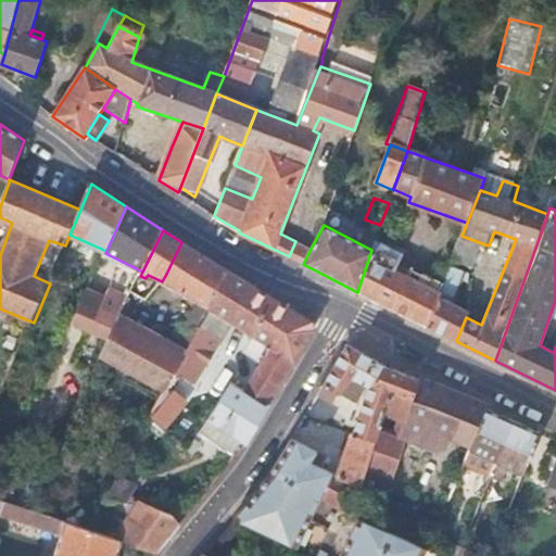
[(472,267),(482,243),(462,236),(452,260),(462,263),(472,267)]
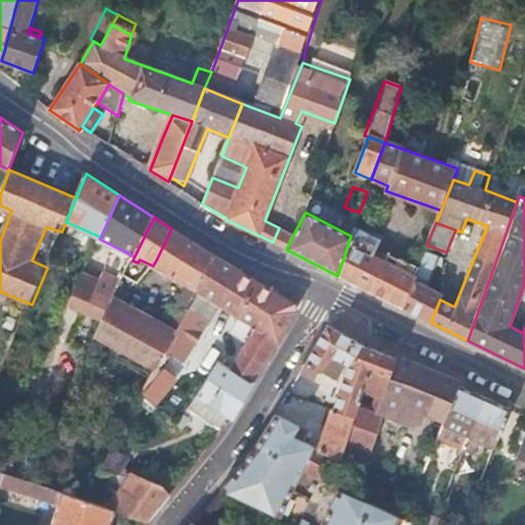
[(351,236),(337,276),(402,308),(413,279),(422,256),(414,253),(407,273),(375,257),(379,250),(375,247),(378,239),(354,227),(351,236)]
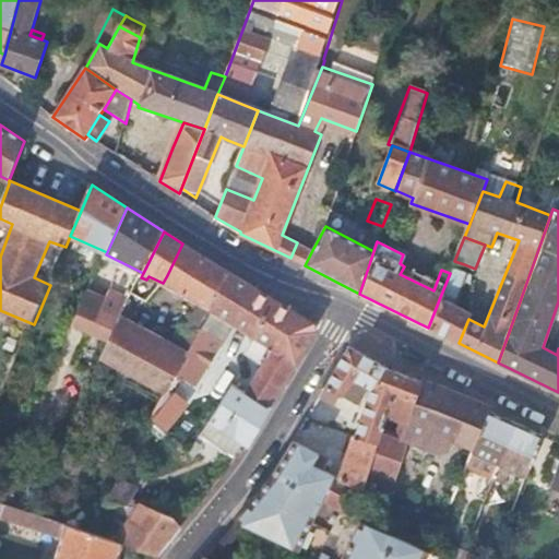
[(297,242),(290,258),(305,265),(312,250),(297,242)]
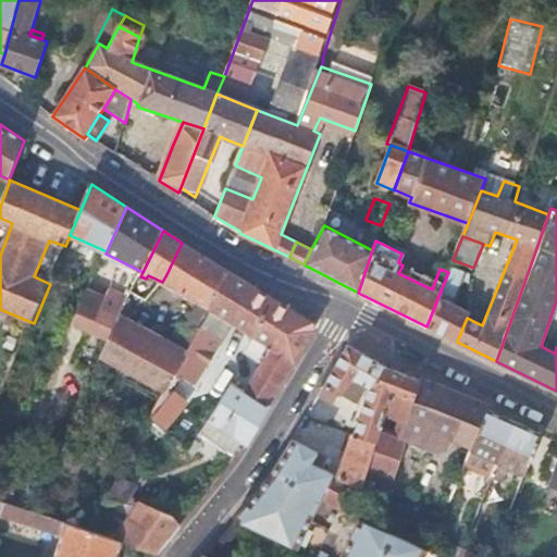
[(120,320),(102,358),(166,391),(168,392),(176,375),(200,327),(229,272),(182,243),(166,274),(162,282),(200,301),(195,312),(197,314),(189,326),(184,323),(172,347),(133,326),(120,320)]
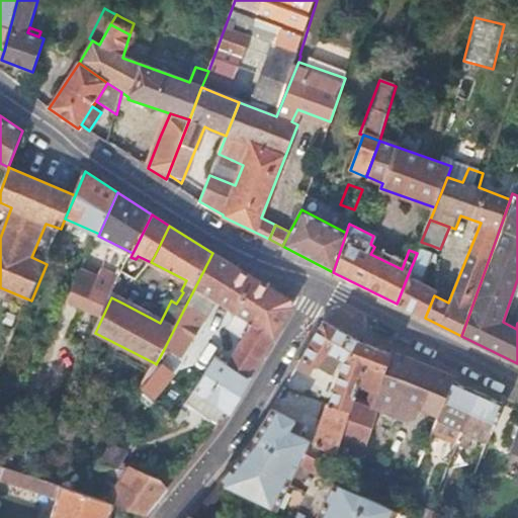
[(427,250),(429,245),(421,242),(419,247),(427,250)]
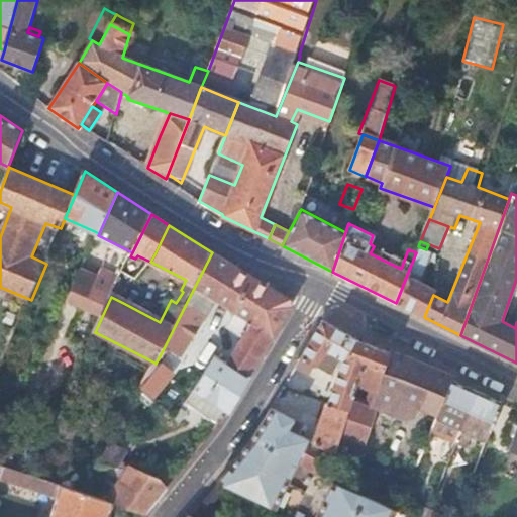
[(126,266),(130,256),(132,252),(116,244),(110,259),(126,266)]
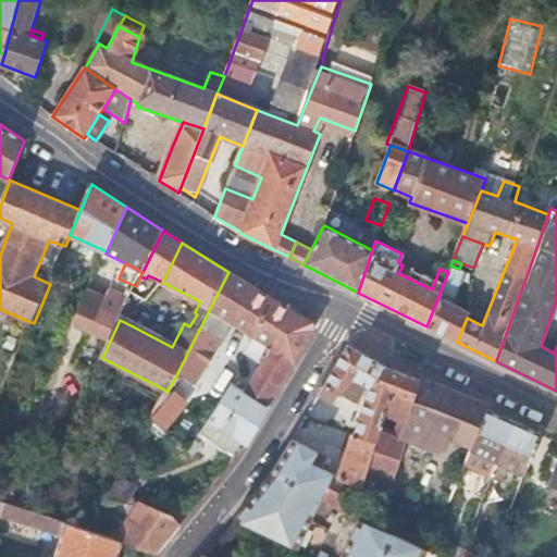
[(448,272),(438,296),(453,304),(455,298),(450,296),(454,286),(468,291),(469,273),(459,269),(456,274),(448,271),(448,272)]
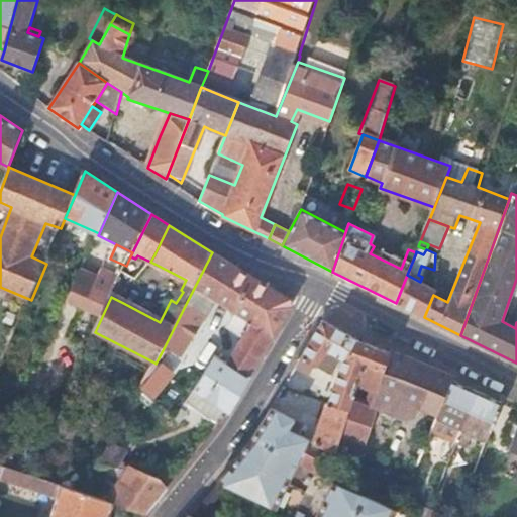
[(216,302),(237,268),(212,252),(186,304),(195,309),(204,295),(216,302)]
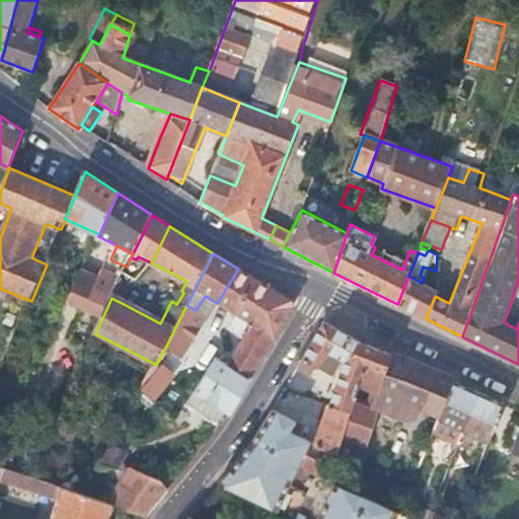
[(101,279),(117,287),(124,273),(127,267),(110,260),(101,279)]
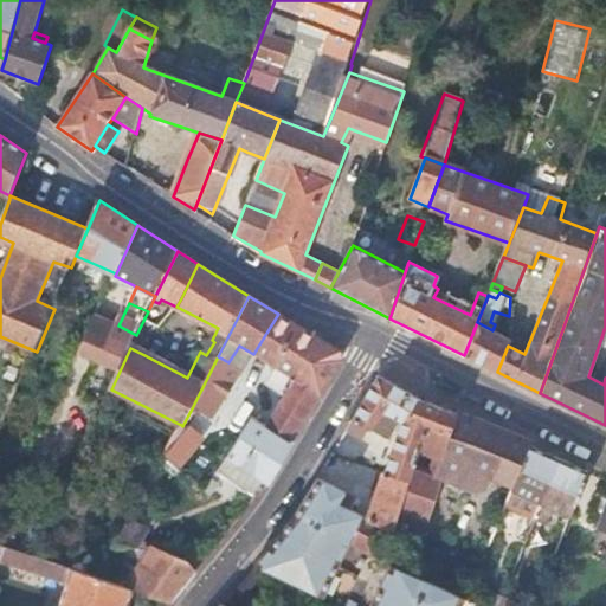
[(268,426),(292,442),(342,360),(339,350),(278,314),(253,354),(296,379),(268,426)]
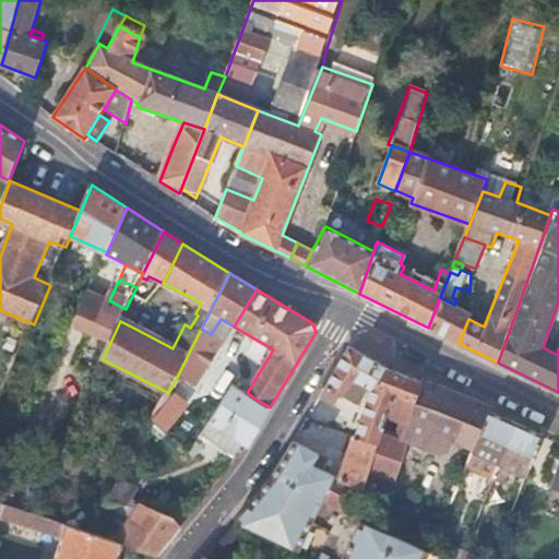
[(68,342),(103,359),(120,321),(126,309),(109,300),(91,292),(68,342)]
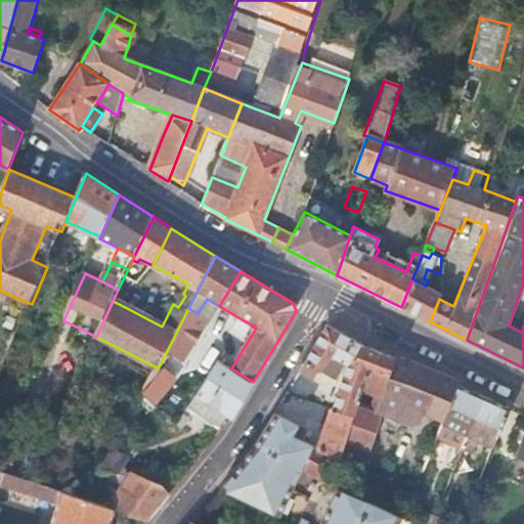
[(118,290),(113,301),(125,307),(137,281),(125,275),(118,290)]
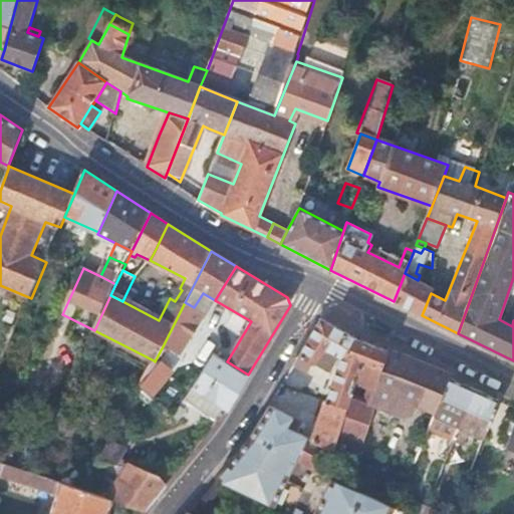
[(405,273),(394,301),(422,315),(431,293),(432,288),(430,287),(418,280),(405,273)]
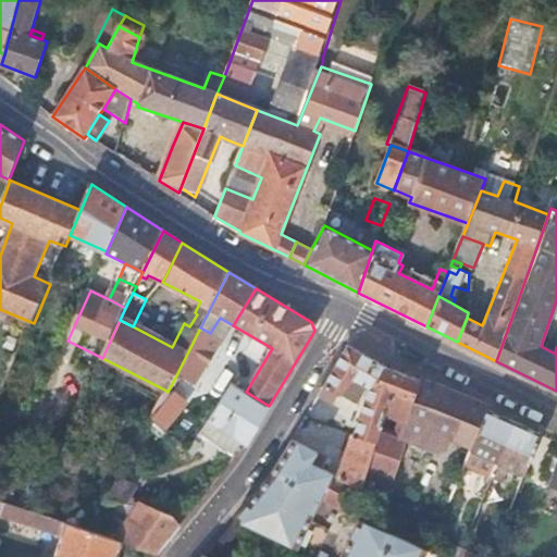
[(194,386),(222,341),(210,333),(200,327),(176,375),(194,386)]
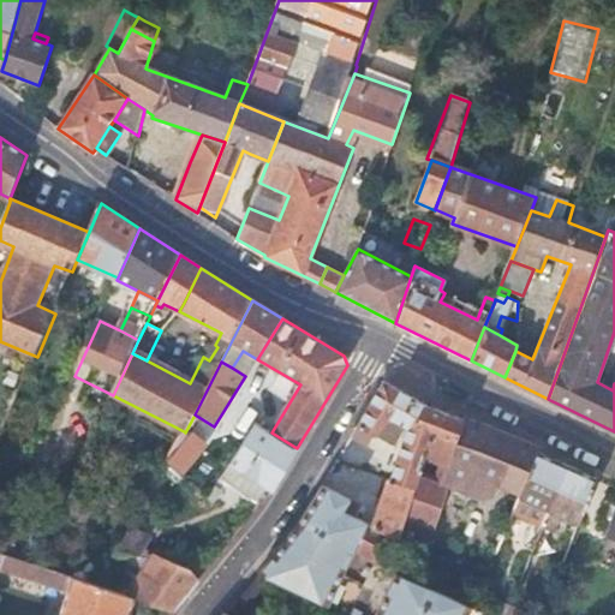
[(383,383),(358,428),(396,448),(407,429),(412,430),(427,407),(383,383)]
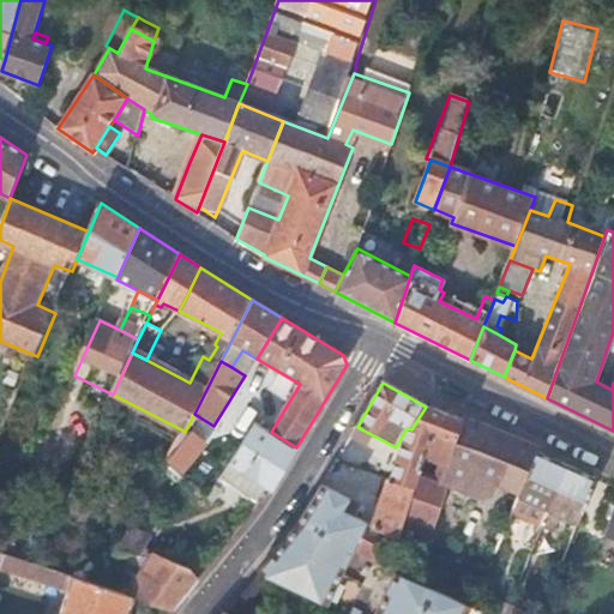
[(426,407),(411,429),(391,481),(415,488),(420,477),(426,458),(446,465),(463,419),(426,407)]
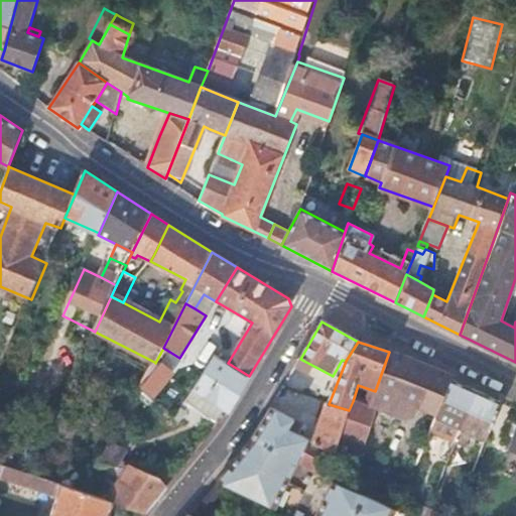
[(454,378),(389,352),(375,391),(371,404),(394,412),(398,402),(404,404),(409,403),(412,397),(439,409),(453,381),(454,378)]
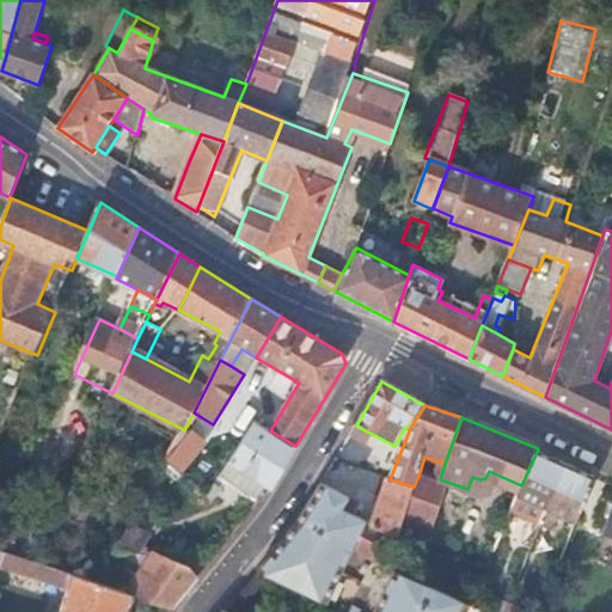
[(230,461),(271,487),(295,446),(270,430),(256,422),(230,461)]
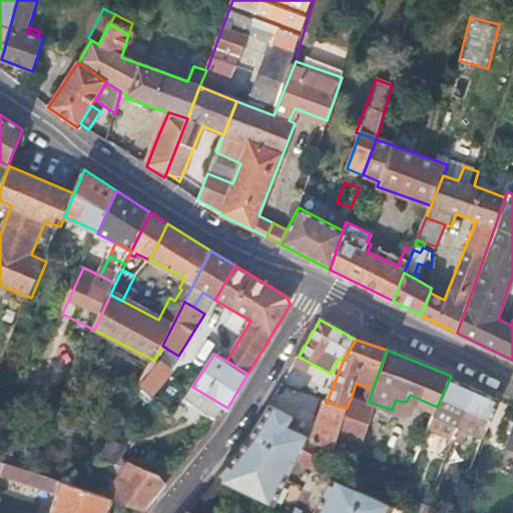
[(290,366),(285,382),(307,390),(313,374),(290,366)]
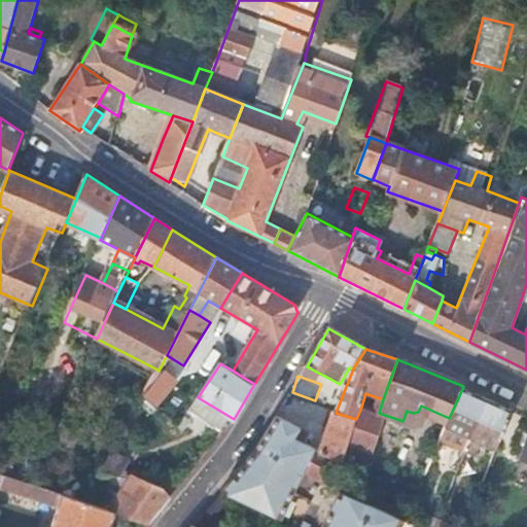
[(486,400),(462,389),(449,418),(445,427),(459,433),(454,448),(464,452),(486,400)]
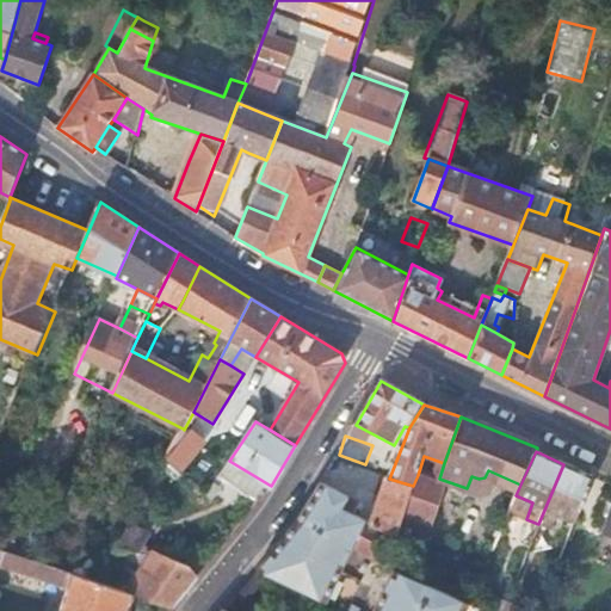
[(271,486),(229,461),(216,480),(255,505),(271,486)]
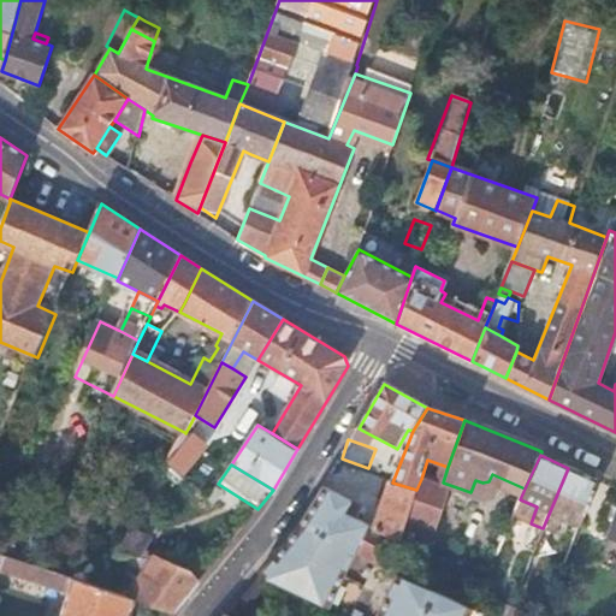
[(597,480),(568,468),(543,528),(555,533),(562,519),(580,525),(597,480)]
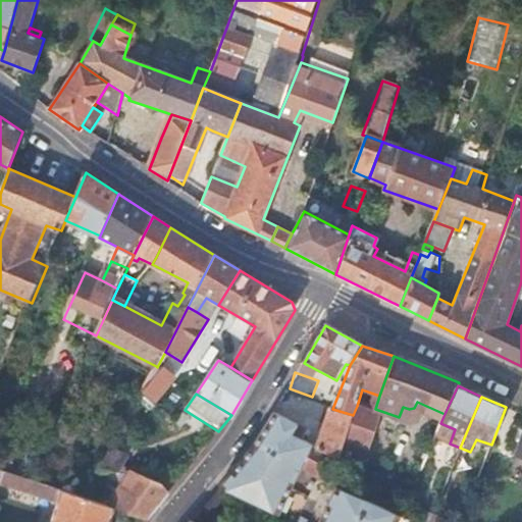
[(357,406),(353,415),(344,445),(360,451),(362,445),(368,446),(378,414),(357,406)]
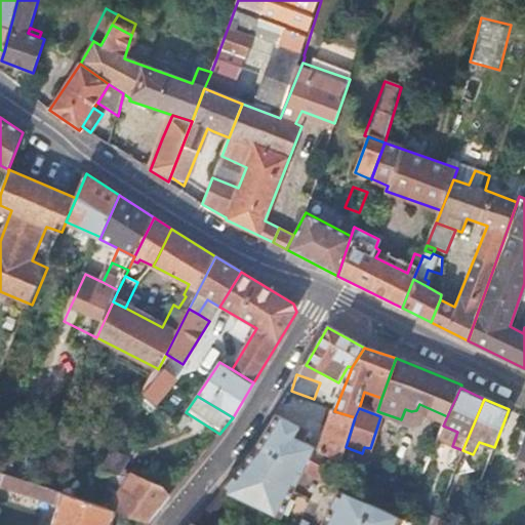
[(355,417),(334,411),(331,410),(323,437),(319,450),(340,460),(346,447),(355,417)]
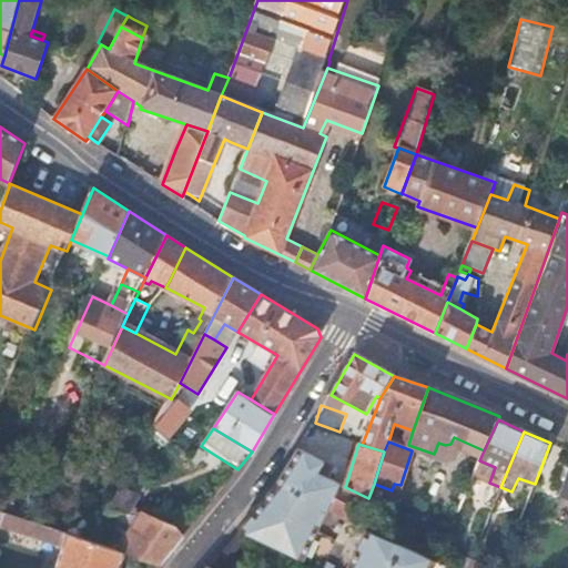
[(245,534),(318,567),(433,567),(437,561),(436,560),(359,525),(328,510),(342,485),(334,482),(328,479),(326,477),(318,474),(323,464),(324,463),(300,450),(276,486),(255,511),(239,530),(245,534)]
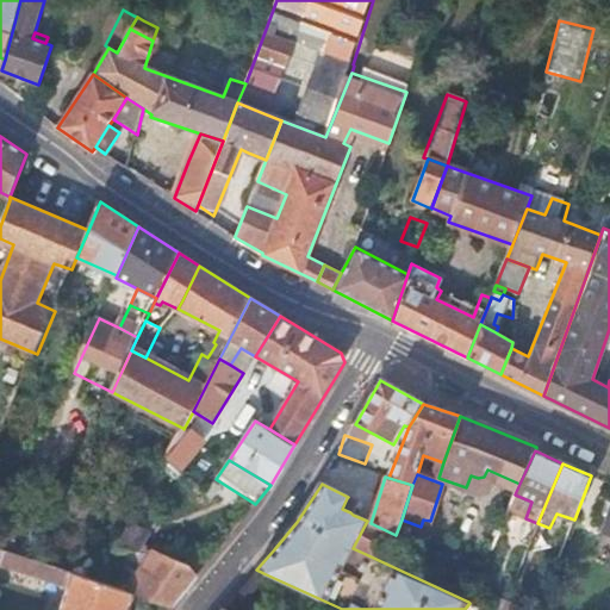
[(350,512),(353,515),(358,503),(347,498),(342,509),(350,512)]
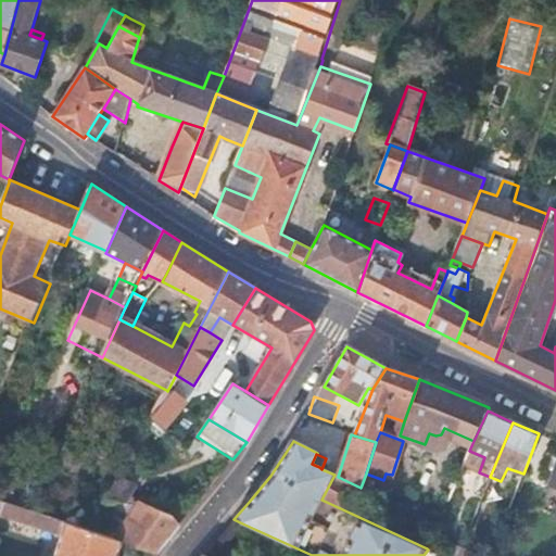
[(335,475),(321,500),(352,514),(361,488),(338,477),(335,475)]
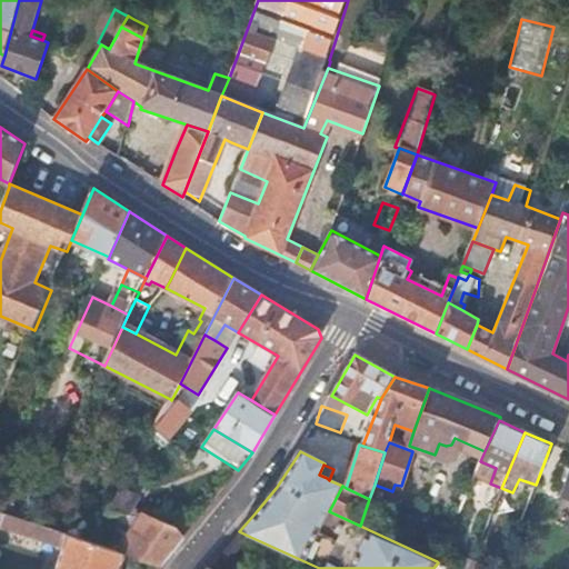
[(121,512),(133,512),(140,497),(123,487),(110,512),(121,512)]
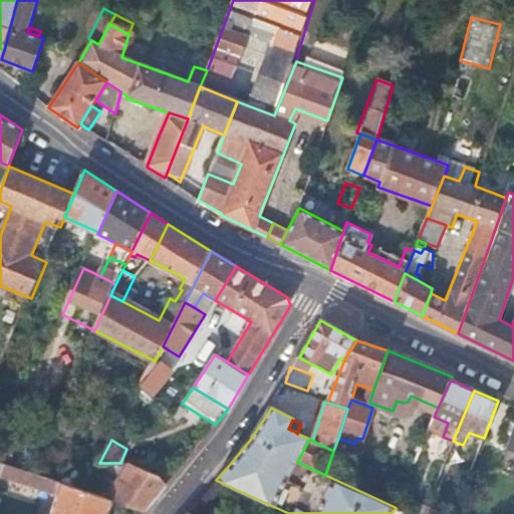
[(111,498),(132,463),(120,463),(109,463),(94,492),(111,498)]
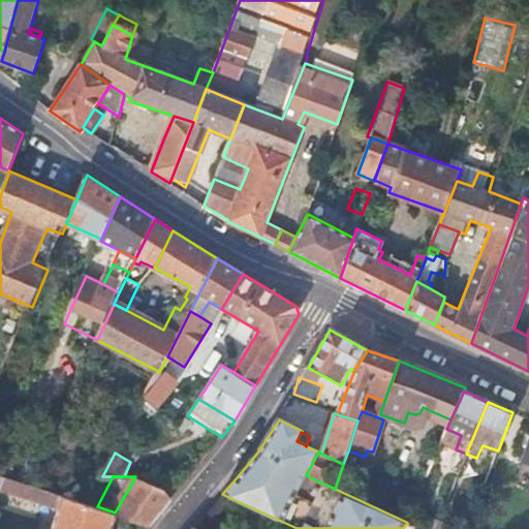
[(117,514),(150,524),(170,498),(166,490),(164,488),(135,476),(115,512),(117,514)]
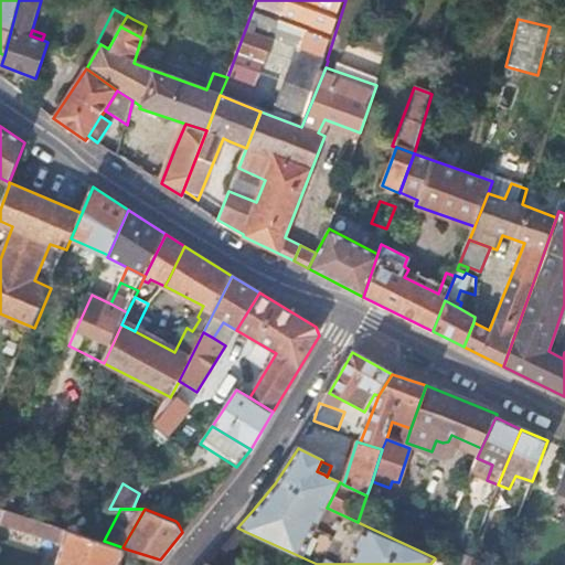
[(56,564),(119,564),(125,548),(123,547),(104,541),(94,537),(29,516),(10,511),(7,525),(64,544),(56,564)]
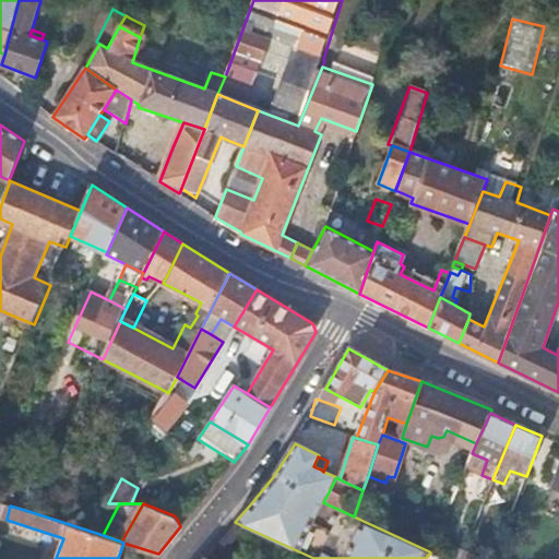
[(453,546),(448,558),(462,558),(466,550),(453,546)]
